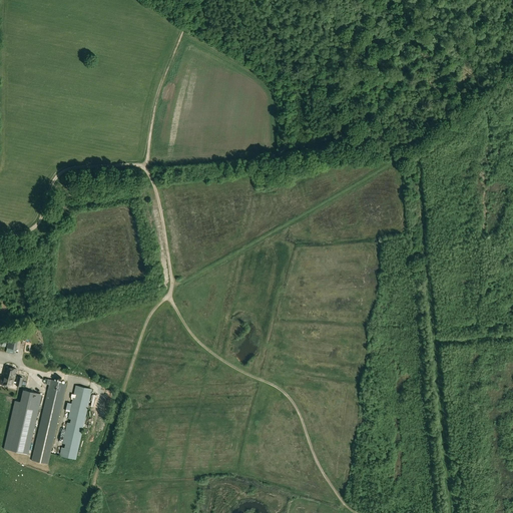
[(16,350),(18,339),(8,337),(6,348),(16,350)]
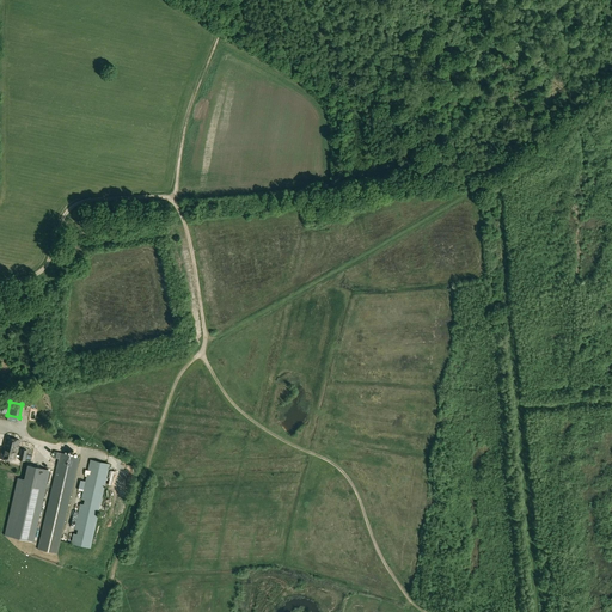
[(14,461),(19,440),(5,438),(0,459),(14,461)]
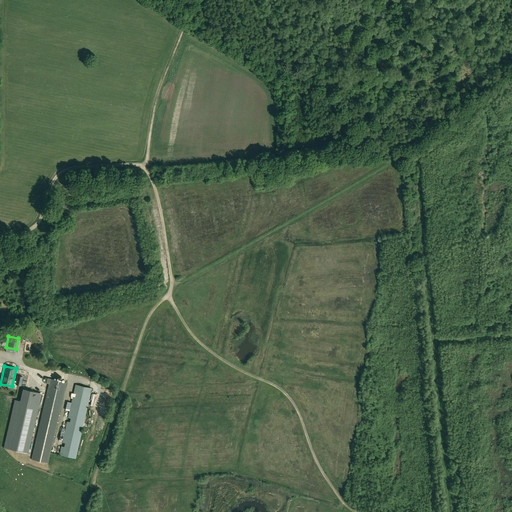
[(48,463),(66,382),(45,378),(44,383),(49,384),(32,459),(48,463)]
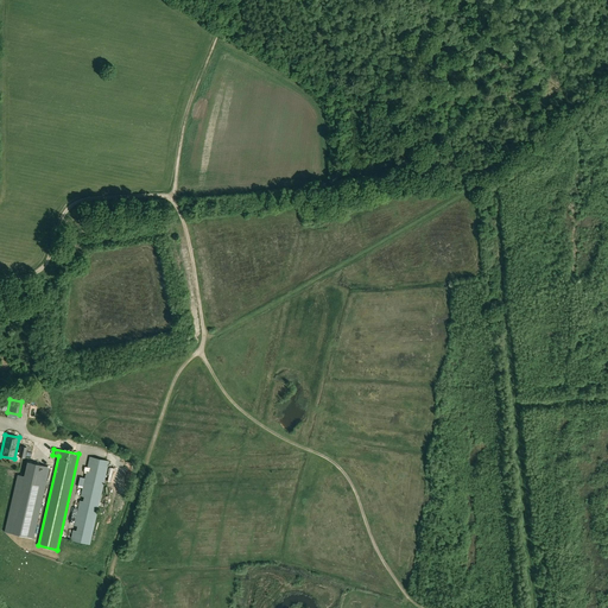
[(76,531),(73,530),(70,540),(90,545),(109,461),(89,457),(87,468),(90,468),(89,474),(86,473),(81,496),(83,498),(82,504),(80,502),(74,526),(77,526),(76,531)]
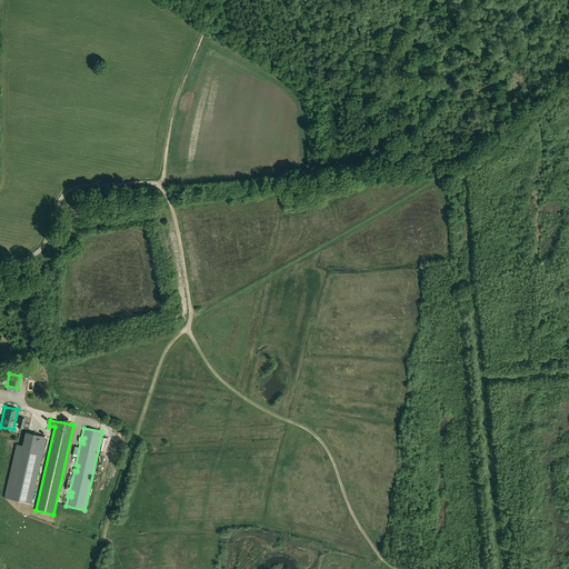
[(23,446),(17,445),(5,498),(32,505),(45,451),(47,438),(27,432),(23,446)]
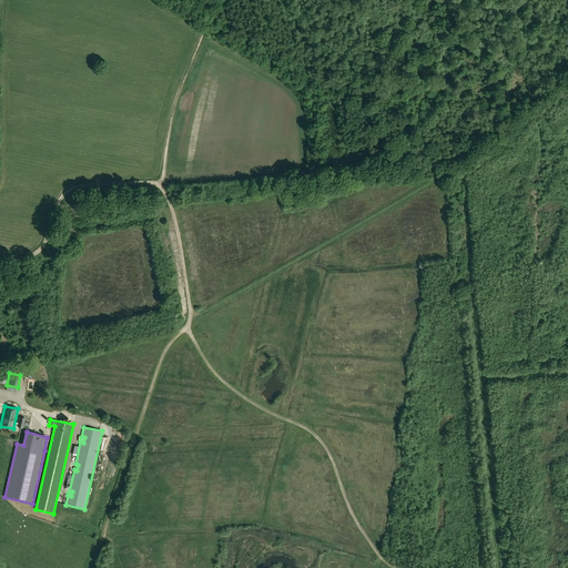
All buildings are outlined.
